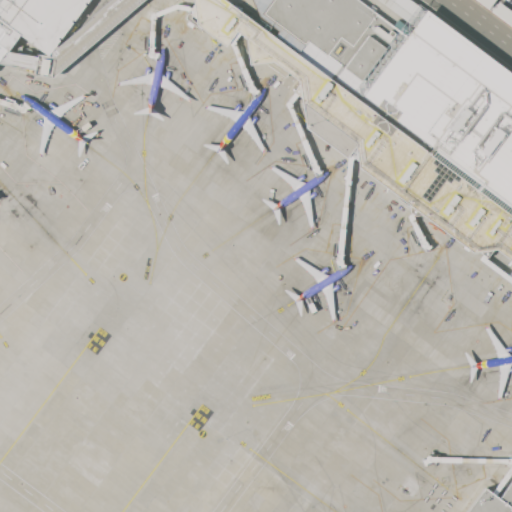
[(52,78),(90,45),(143,0),(109,0),(91,17),(92,18),(49,55),(47,56),(37,54),(37,57),(6,52),(2,57),(0,59),(0,65),(34,71),(34,75),(52,78)]
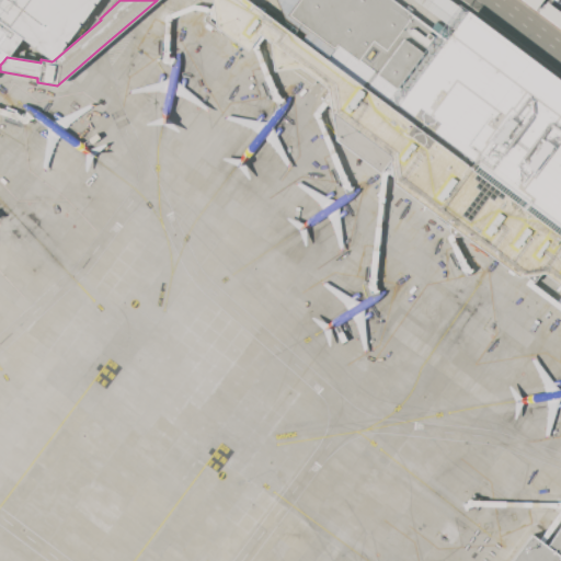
[(95,0),(52,61),(21,38),(7,57),(2,63),(0,65),(0,0),(95,0)]
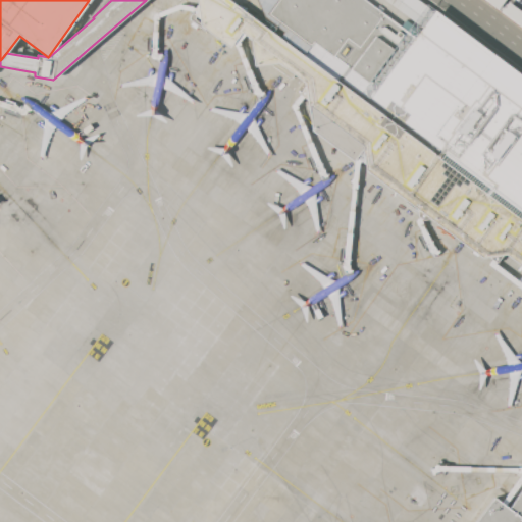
[(434,10),(521,75),(521,521),(474,521),(493,498),(508,510),(521,490),(521,267),(504,254),(497,263),(487,257),(482,258),(365,170),(362,149),(353,161),(312,131),(307,100),(305,84),(294,74),(291,79),(271,64),(254,65),(251,40),(241,33),(229,47),(200,25),(197,0),(228,0),(303,55),(311,46),(268,14),(278,0),(365,0),(414,37),(421,29),(433,11),(434,10)]
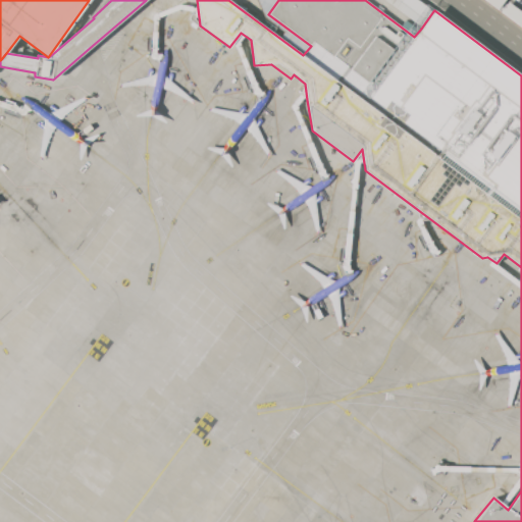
[(418,0),(433,11),(421,29),(382,0),(418,0)]
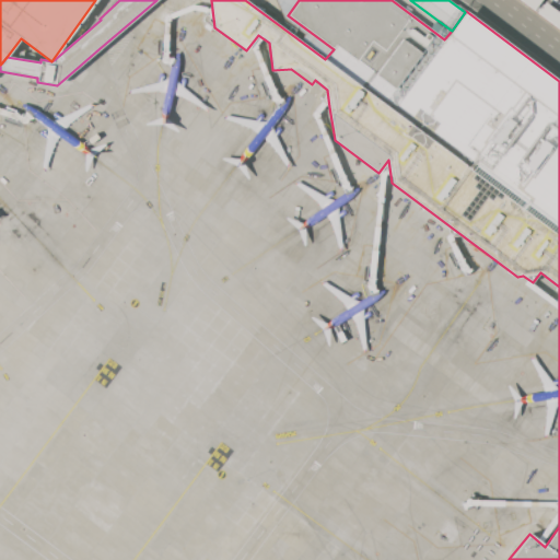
[(541,0),(535,9),(523,0),(541,0)]
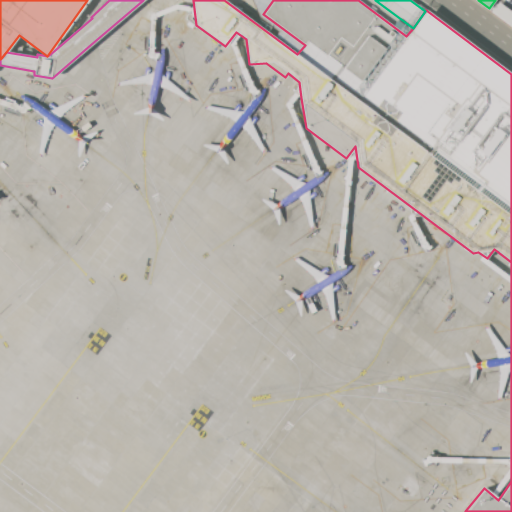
[(511,25),(492,11),(498,2),(511,12),(511,25)]
